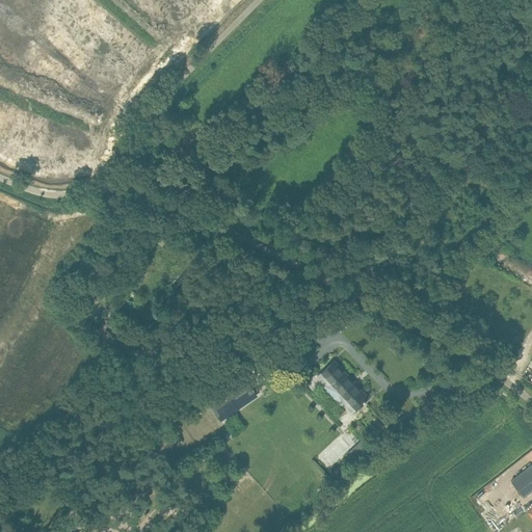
[(186,153),(174,139),(166,147),(179,159),(186,153)]
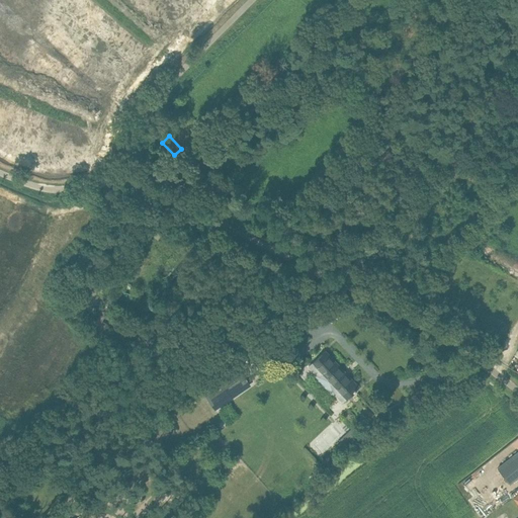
[(489,294),(493,289),(482,281),(478,286),(489,294)]
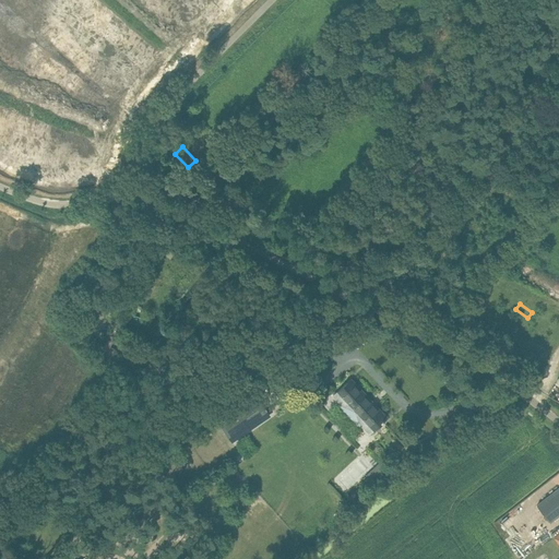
[(107,361),(116,348),(111,345),(114,342),(108,339),(98,353),(107,361)]
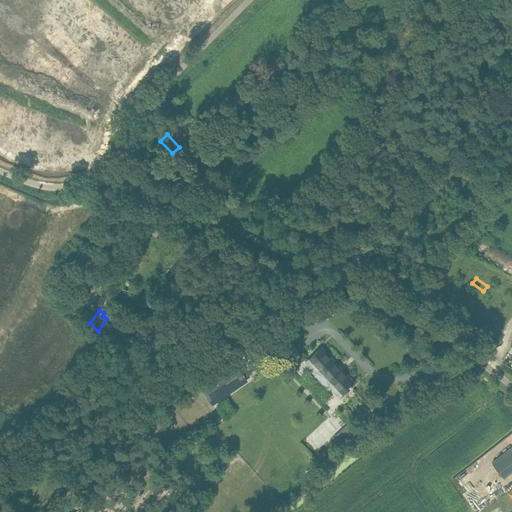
[(338,397),(341,394),(354,382),(354,381),(353,382),(322,348),(322,347),(305,362),(314,371),(313,372),(328,389),(330,388),(338,397)]
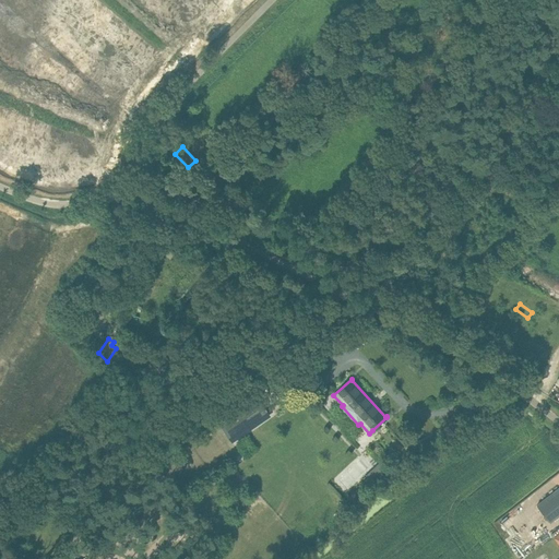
[(222,424),(235,441),(271,416),(262,403),(248,413),(245,407),(222,424)]
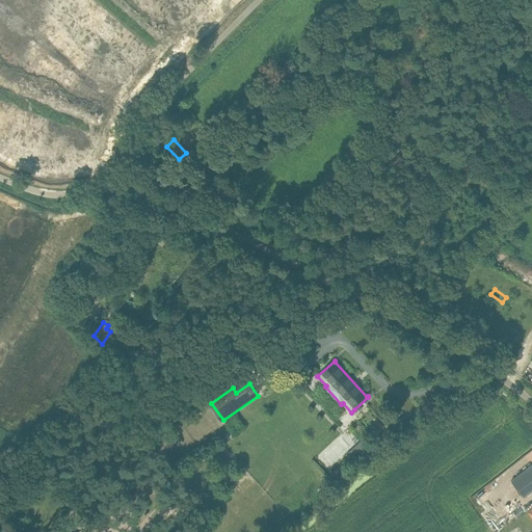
[(351,446),(350,445),(354,443),(350,434),(334,443),(339,452),(351,446)]
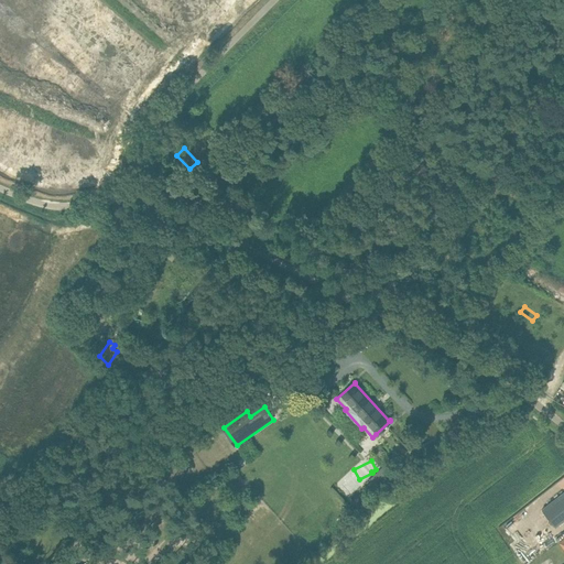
[(384,464),(376,472),(383,479),(391,472),(384,464)]
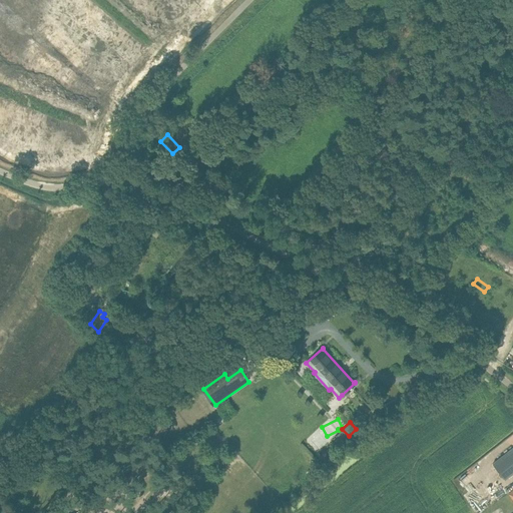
[(512,447),(492,463),(505,479),(512,472),(512,447)]
